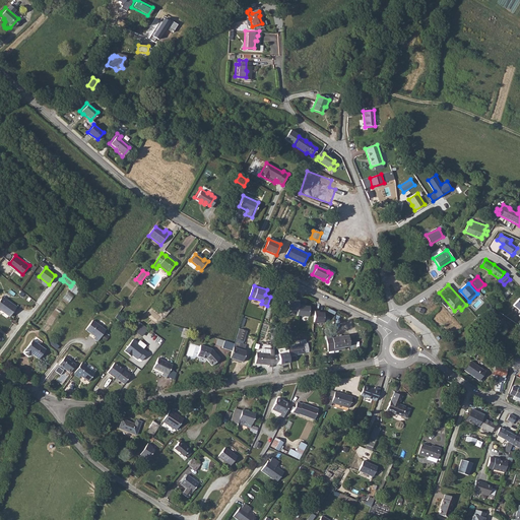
[(63,298),(69,302),(74,296),(68,291),(63,298)]
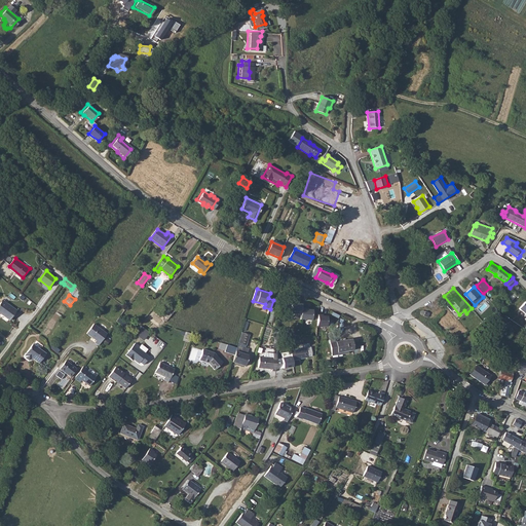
[(2,300),(0,302),(0,314),(8,321),(16,310),(2,300)]
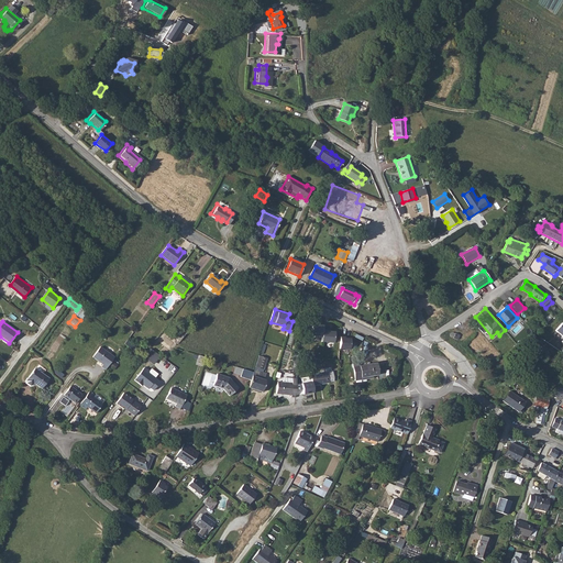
[(175,338),(178,341),(179,342),(186,333),(181,329),(175,338)]
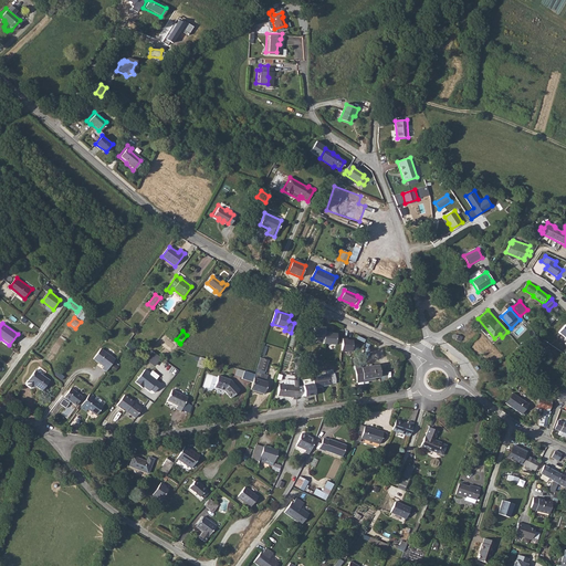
[(328,331),(324,331),(323,343),(335,344),(336,333),(328,332),(328,331)]
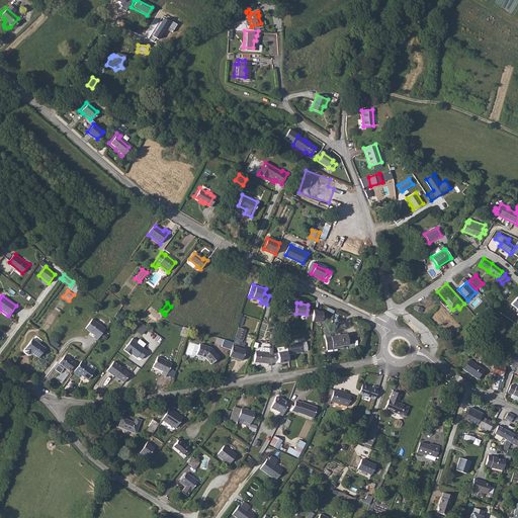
[(314,311),(314,321),(323,322),(324,311),(314,311)]
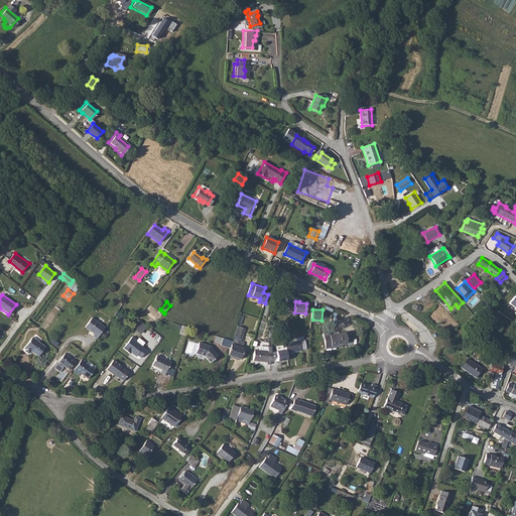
[(97,339),(105,328),(92,317),(85,328),(95,334),(93,336),(97,339)]
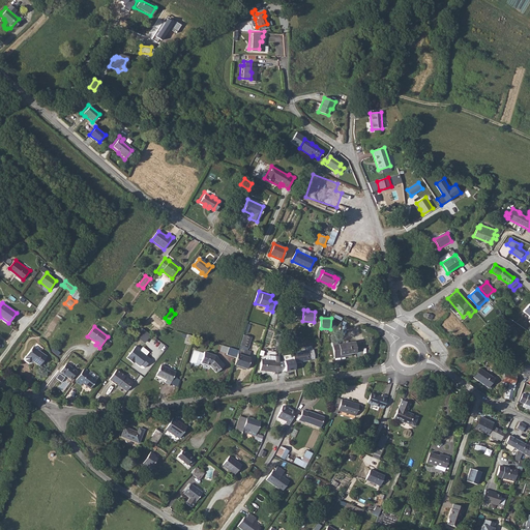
[(142,328),(137,337),(145,343),(151,334),(142,328)]
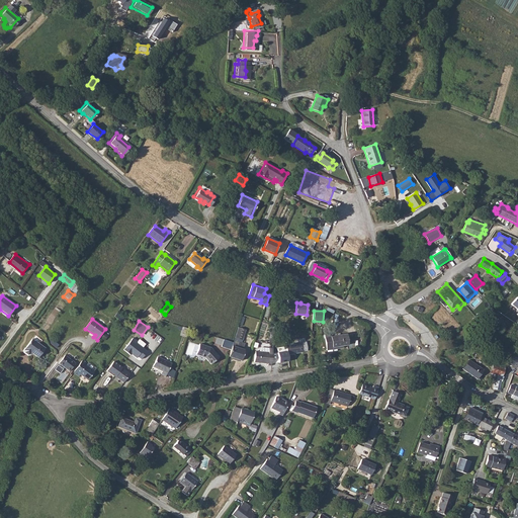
[(183,327),(180,336),(186,338),(189,329),(183,327)]
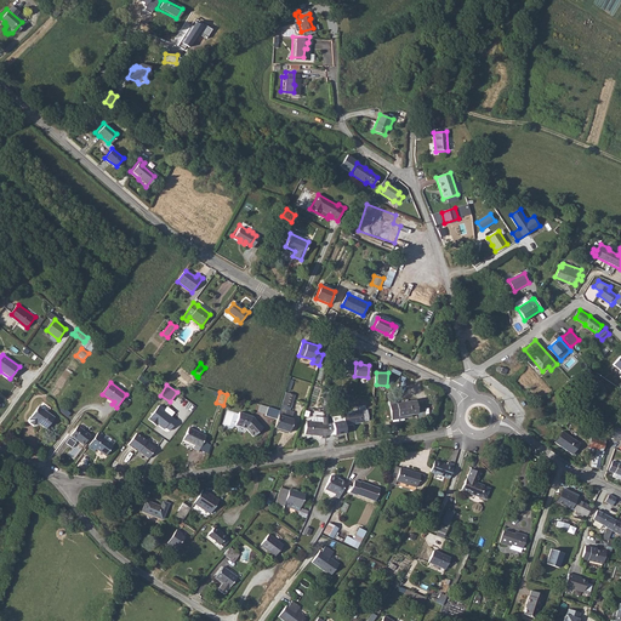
[(285,393),(279,411),(278,415),(292,420),(295,412),(290,411),(296,396),(285,393)]
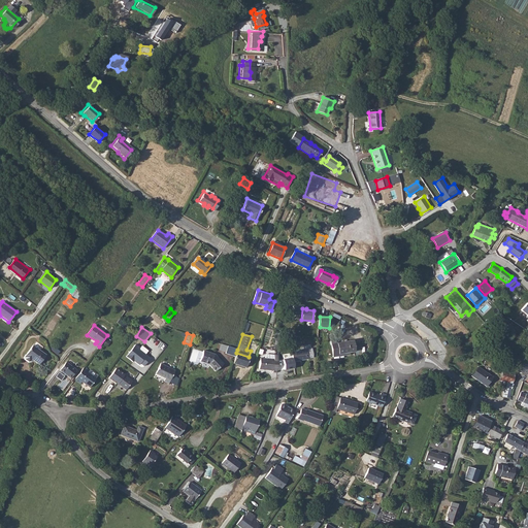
[(338,357),(338,354),(355,352),(353,340),(331,344),(333,358),(338,357)]
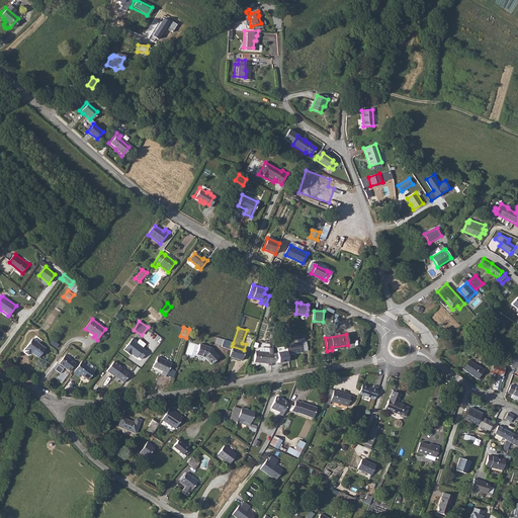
[(134,337),(123,349),(131,355),(132,354),(137,358),(138,356),(142,359),(148,351),(137,342),(138,341),(134,337)]
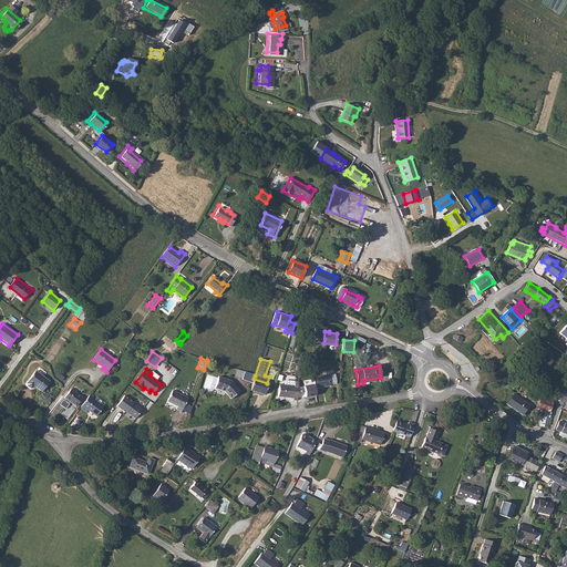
[(35,371),(28,382),(33,387),(41,392),(49,381),(35,371)]
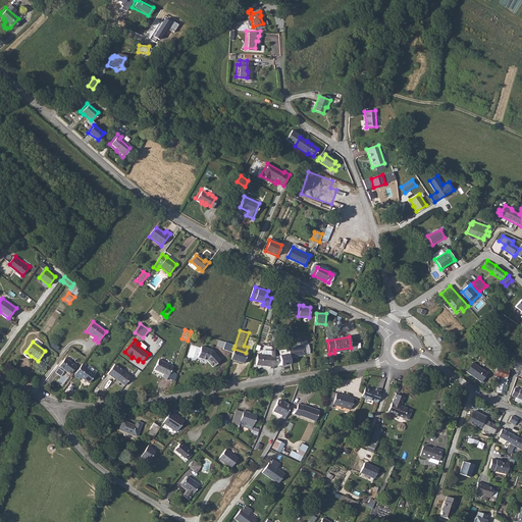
[(225,343),(223,350),(232,353),(233,349),(235,346),(225,343)]
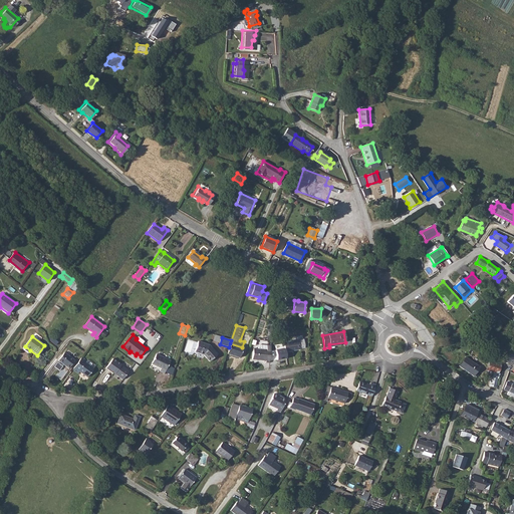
[(305,339),(285,342),(286,347),(287,351),(301,349),(301,348),(306,348),(305,339)]
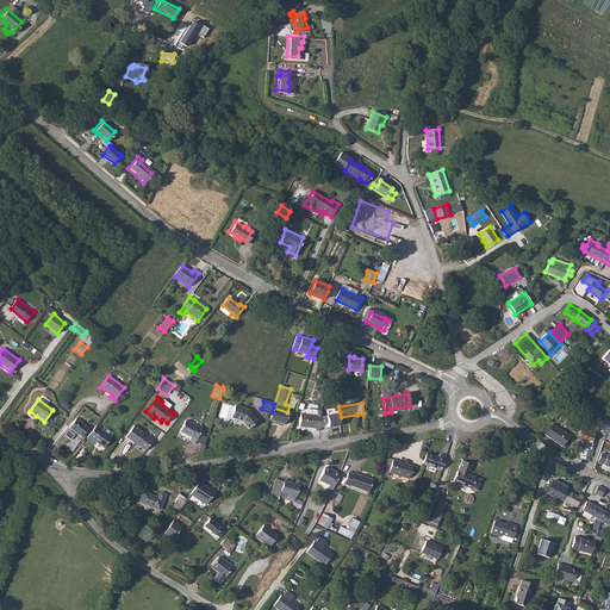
[(235,406),(231,418),(240,421),(249,429),(257,421),(250,411),(248,410),(235,406)]
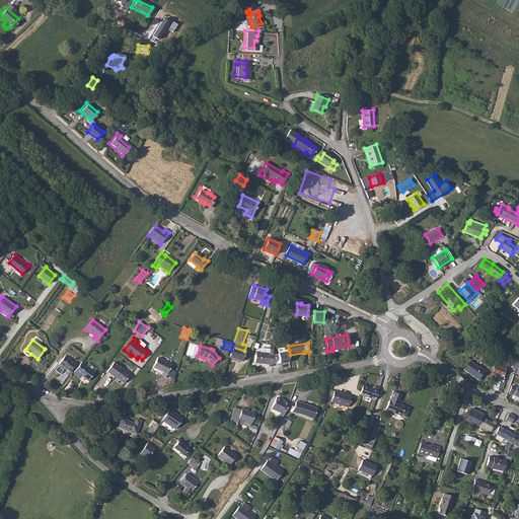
[(231,351),(229,358),(241,361),(245,351),(244,351),(232,347),(231,351)]
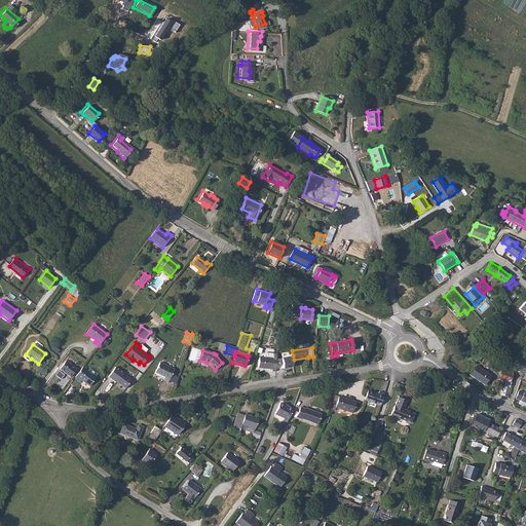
[(272,371),(275,372),(277,354),(273,353),(272,359),(259,358),(258,368),(272,369),(272,371)]
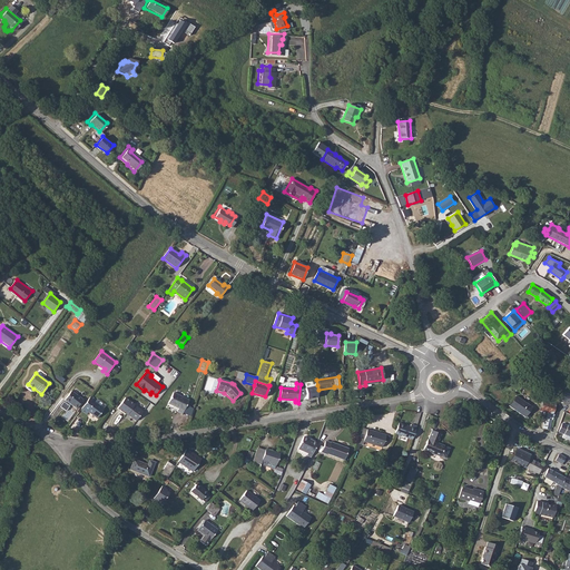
[(318,397),(318,390),(317,385),(307,386),(308,399),(318,397)]
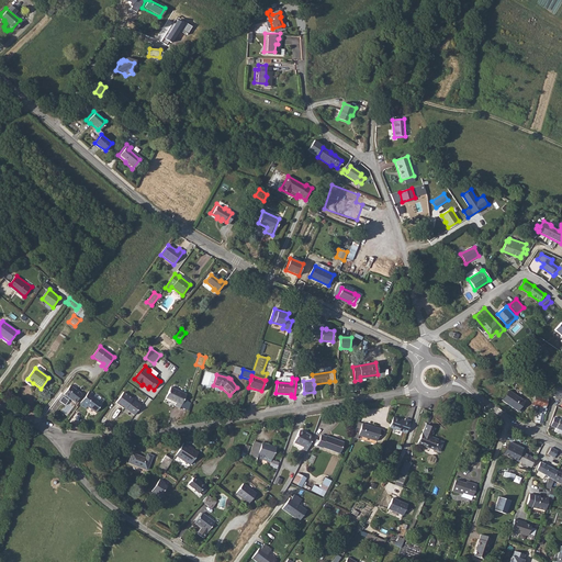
[(70,385),(63,395),(75,404),(81,394),(70,385)]
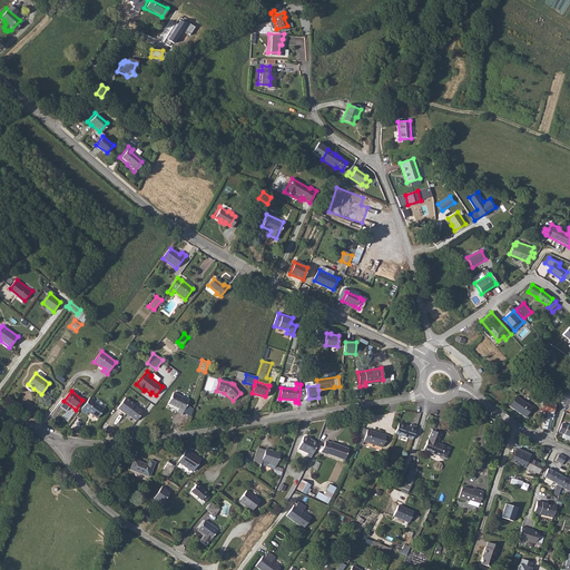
[(173,393),(168,404),(178,409),(177,411),(183,414),(189,401),(173,393)]
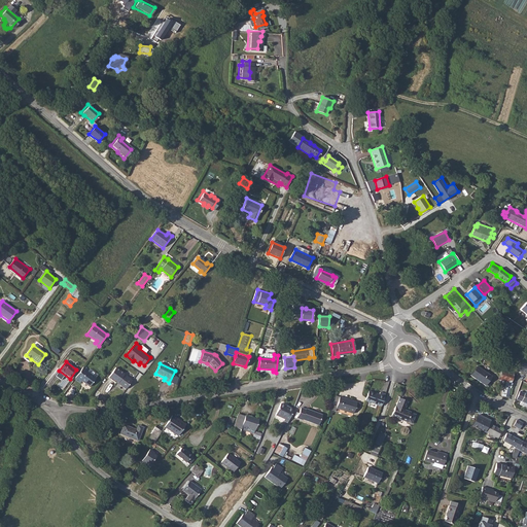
[(81,384),(80,384),(82,381),(90,387),(96,378),(86,372),(89,370),(84,365),(74,379),(75,380),(72,385),(78,389),(81,384)]
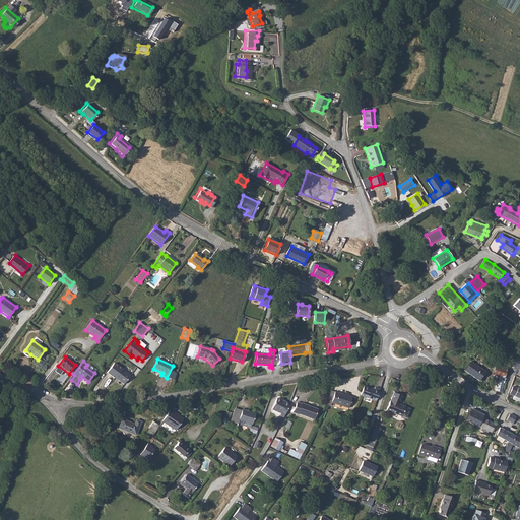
[(464,370),(479,380),(485,371),(470,361),(464,370)]
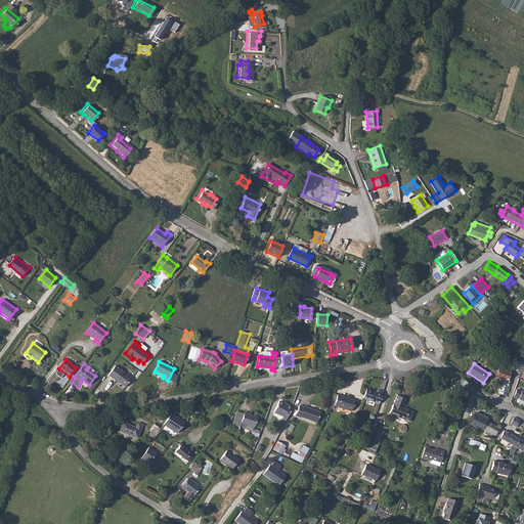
[(506,395),(509,382),(508,381),(512,367),(500,364),(495,382),(501,384),(499,393),(506,395)]
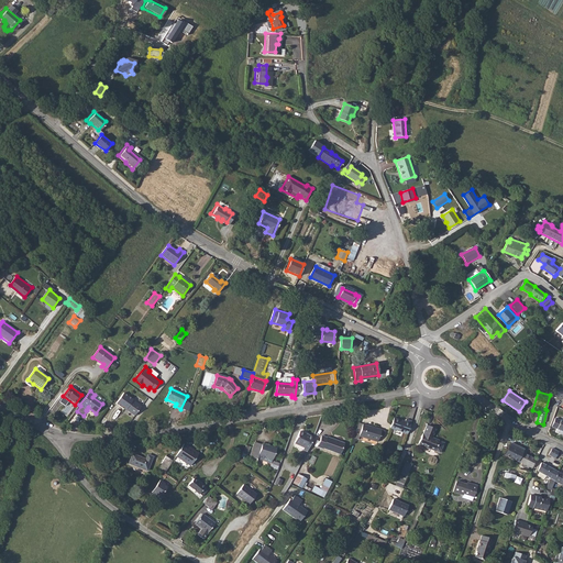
[(131,399),(123,394),(116,404),(123,409),(131,399)]
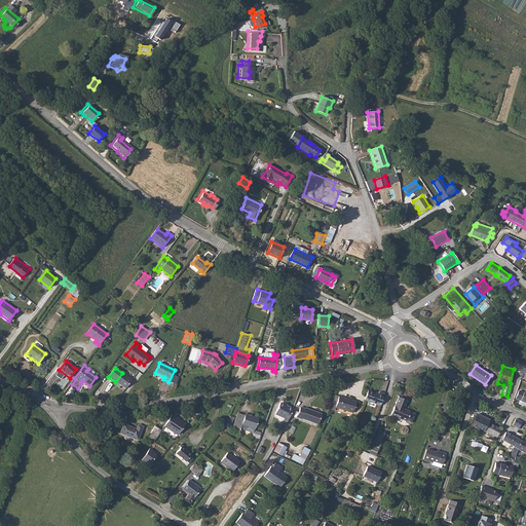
[(115,382),(117,382),(119,384),(125,389),(132,380),(123,374),(122,373),(115,382)]
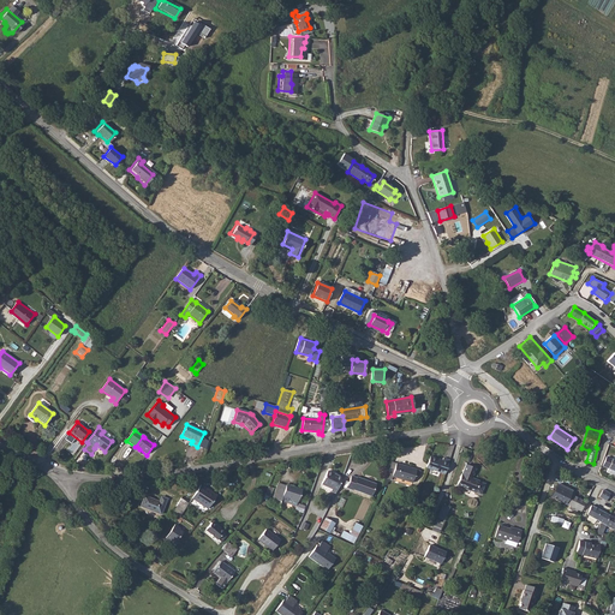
[(429,455),(425,467),(445,475),(449,460),(442,458),(441,460),(429,455)]
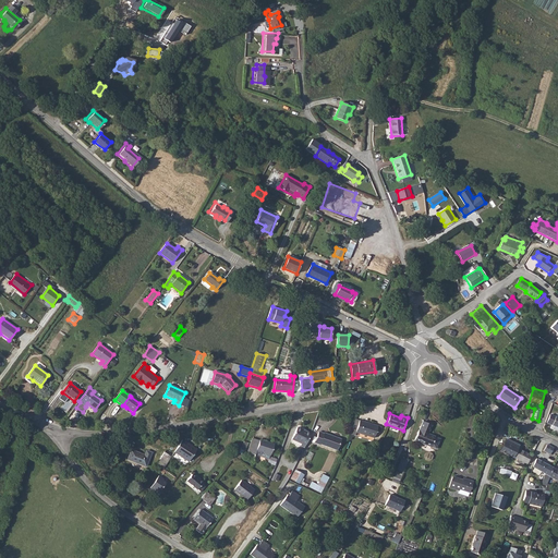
[(557,414),(556,416),(550,413),(546,423),(552,424),(552,425),(550,428),(557,431),(557,414)]
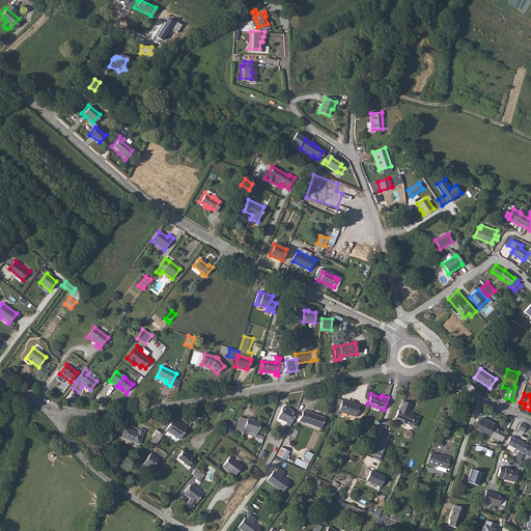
[(341,400),(338,412),(356,417),(359,406),(341,400)]
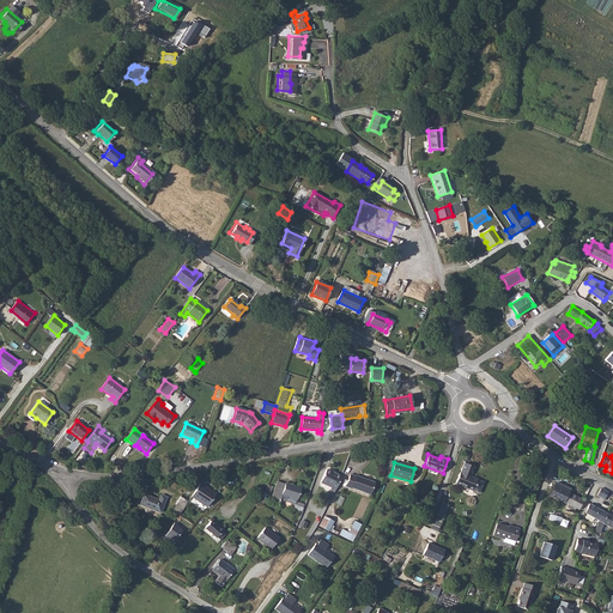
[(455,484),(456,484),(473,491),(473,490),(479,492),(483,483),(478,480),(478,479),(469,477),(474,467),(463,463),(455,484)]
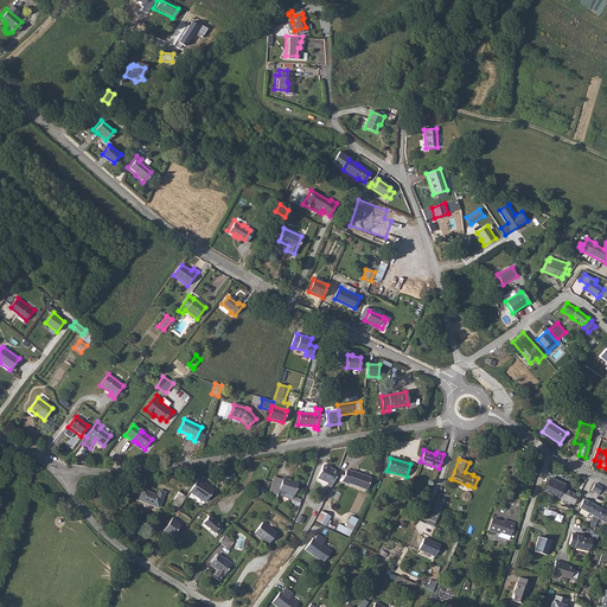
[(326,485),(331,487),(338,472),(323,465),(317,478),(327,483),(326,485)]
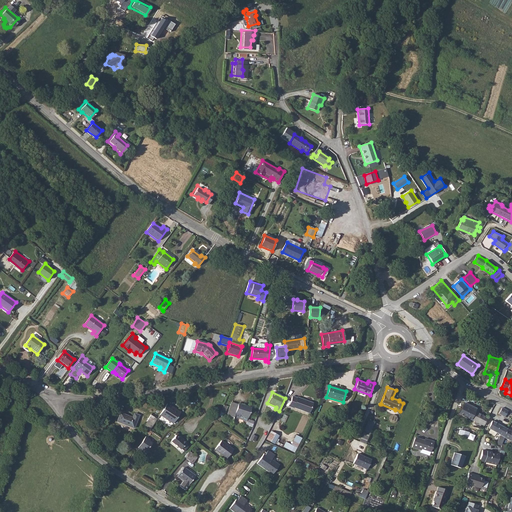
[(294,407),(309,413),(312,402),(297,397),(297,398),(292,396),(288,406),(294,408),(294,407)]
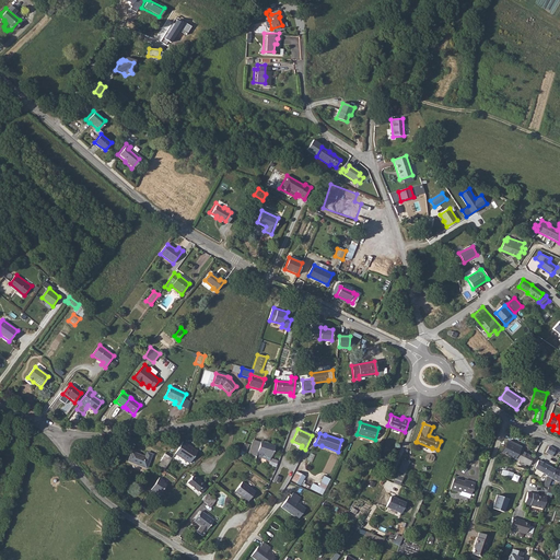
[(481,444),(487,447),(490,440),(486,436),(481,444)]
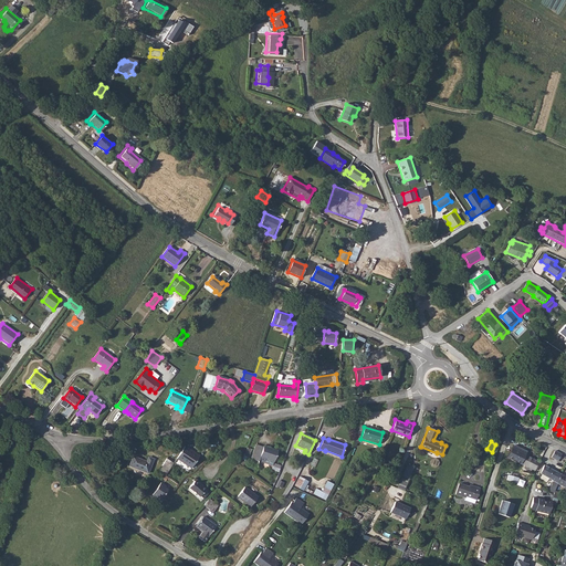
[(251,459),(272,465),(273,462),(274,462),(278,451),(263,446),(263,447),(255,444),(251,459)]
